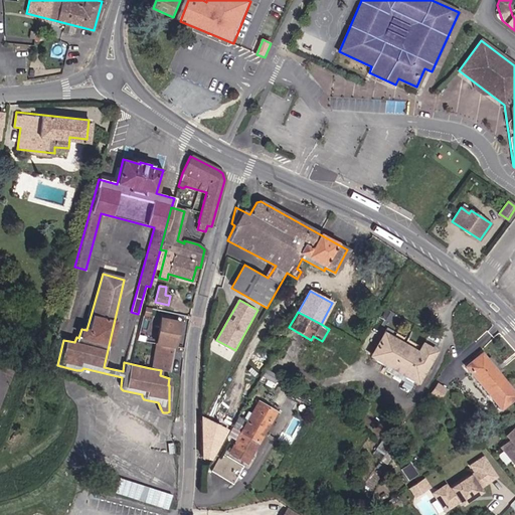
[(161,315),(150,368),(161,370),(168,371),(177,322),(170,320),(171,317),(161,315)]
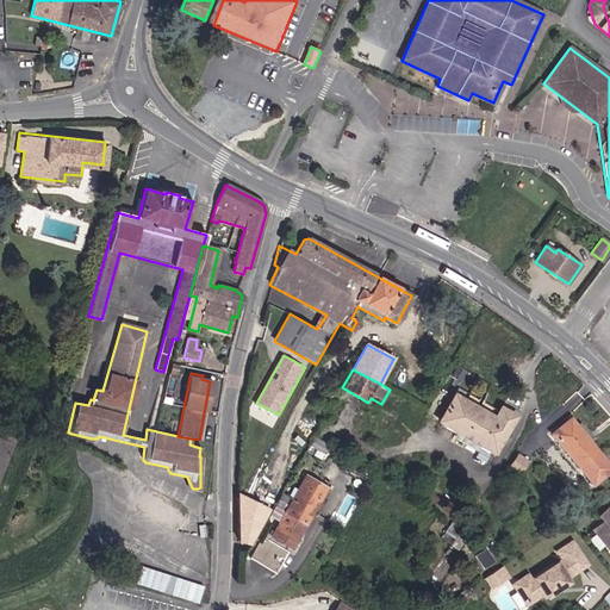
[(495,453),(516,416),(500,408),(498,411),(458,388),(439,421),(456,431),(479,444),(495,453)]
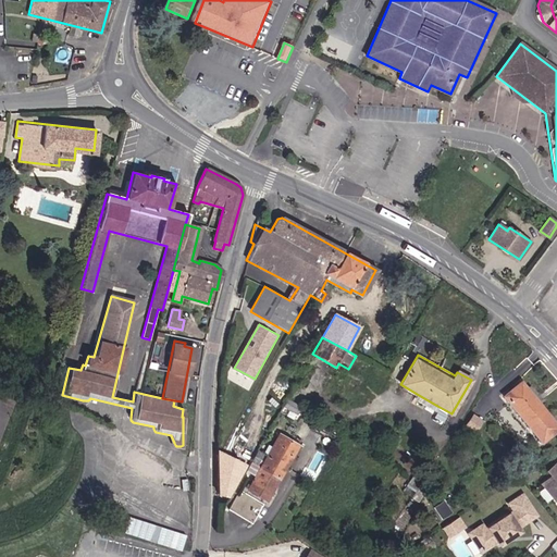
[(302,368),(307,361),(299,357),(295,362),(302,368)]
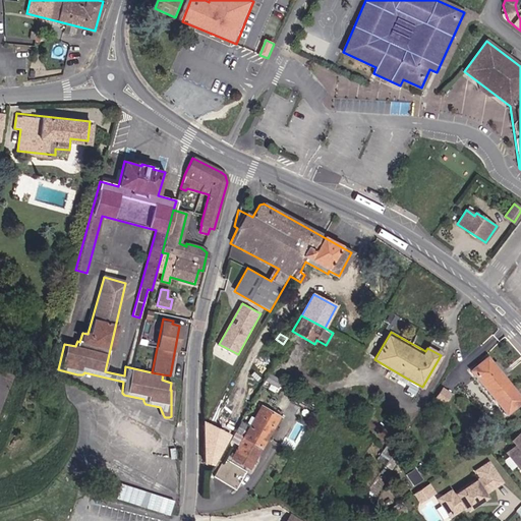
[(355,354),(358,348),(346,342),(343,348),(355,354)]
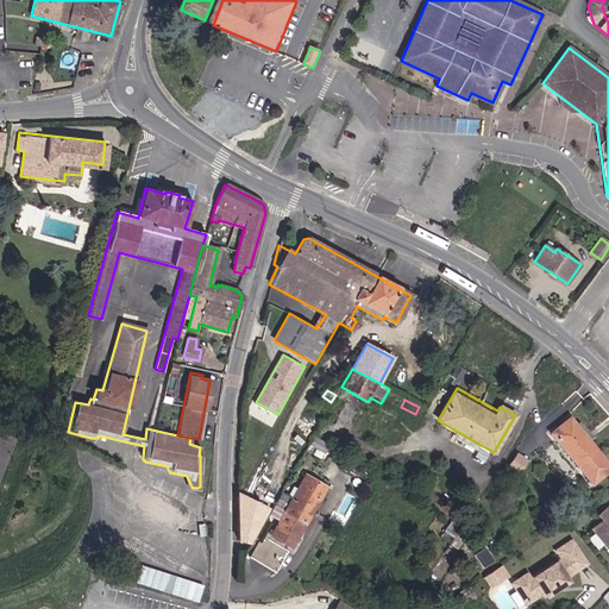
[(608,469),(608,465),(570,418),(551,433),(592,483),(608,469)]
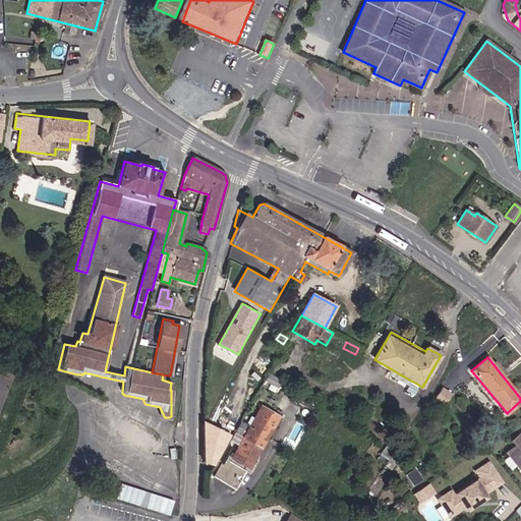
[(273,375),(279,365),(275,362),(254,398),(258,400),(269,383),(277,387),(281,381),(273,375)]
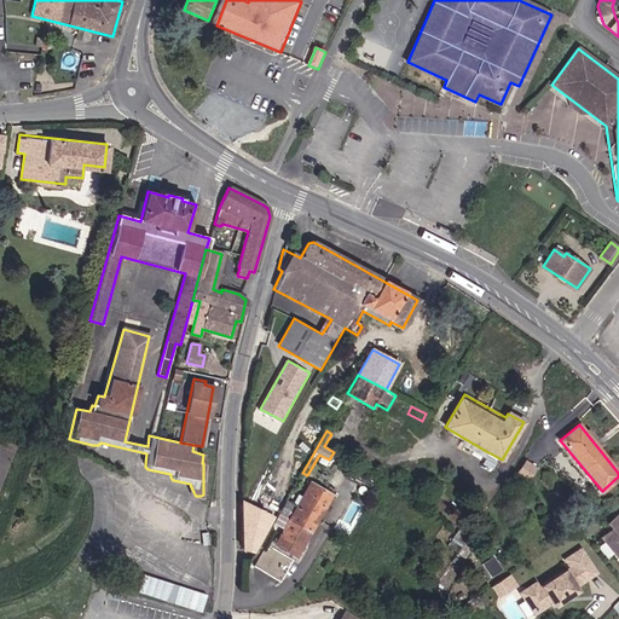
[(537,468),(526,460),(516,472),(527,480),(537,468)]
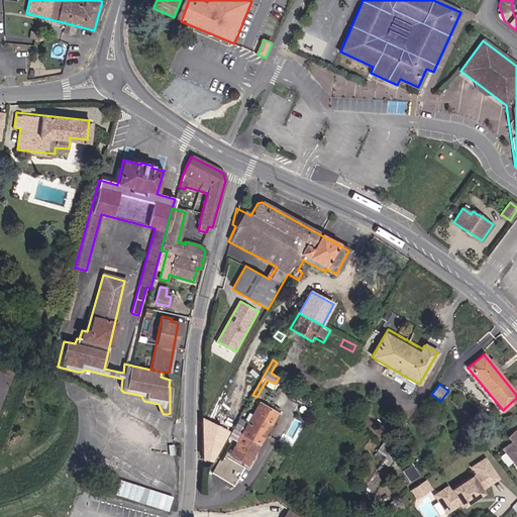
[(246,464),(277,413),(259,403),(246,424),(244,428),(235,423),(227,435),(237,441),(229,454),(246,464)]
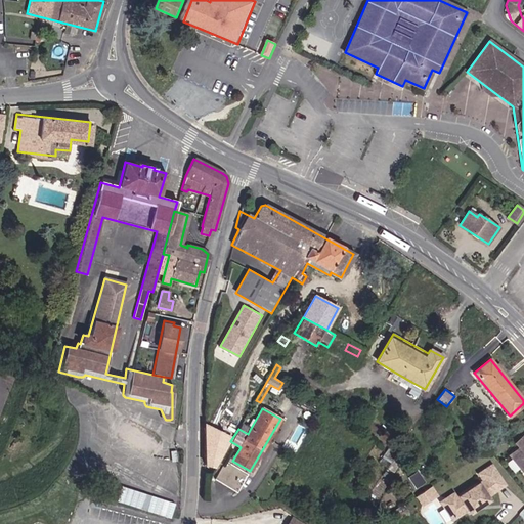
[(248,434),(250,430),(241,424),(238,429),(248,434)]
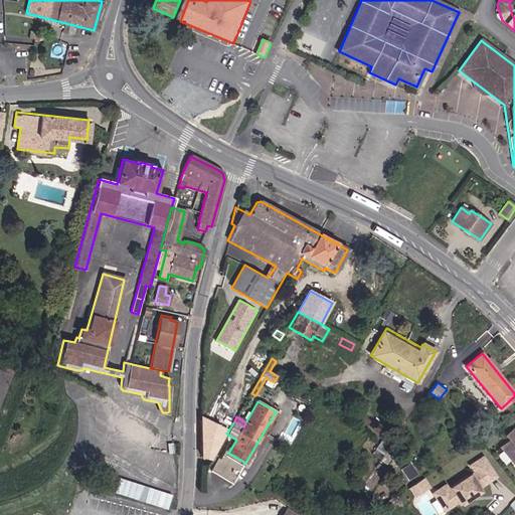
[(210,459),(226,430),(202,418),(201,420),(200,420),(200,421),(201,421),(201,457),(202,457),(208,458),(210,459)]
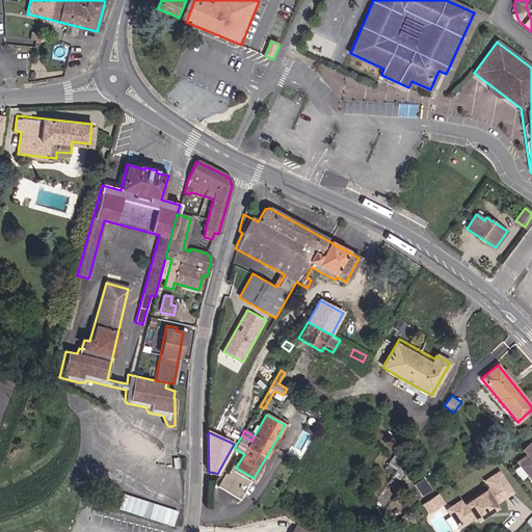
[(531,442),(529,445),(531,447),(531,450),(526,455),(517,461),(531,479),(531,442)]
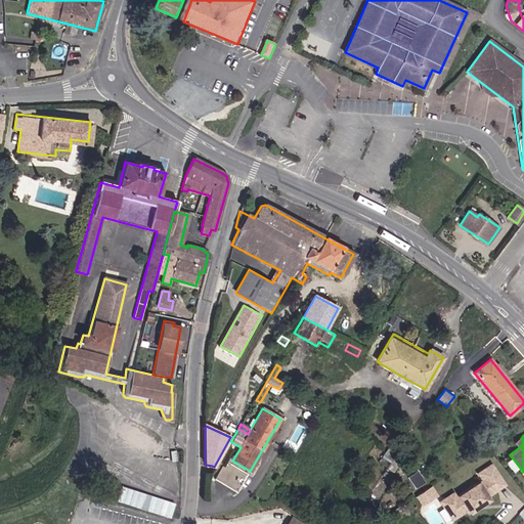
[(518,448),(523,443),(523,440),(521,438),(515,443),(518,448)]
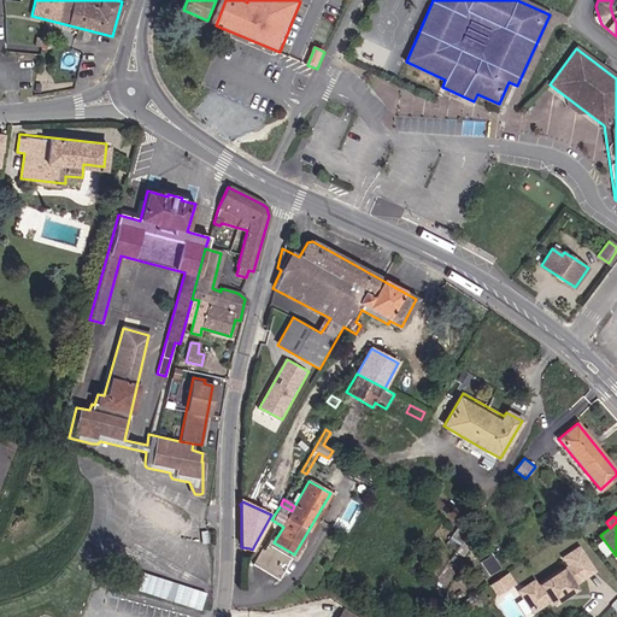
[(278,581),(292,559),(265,542),(252,565),(278,581)]
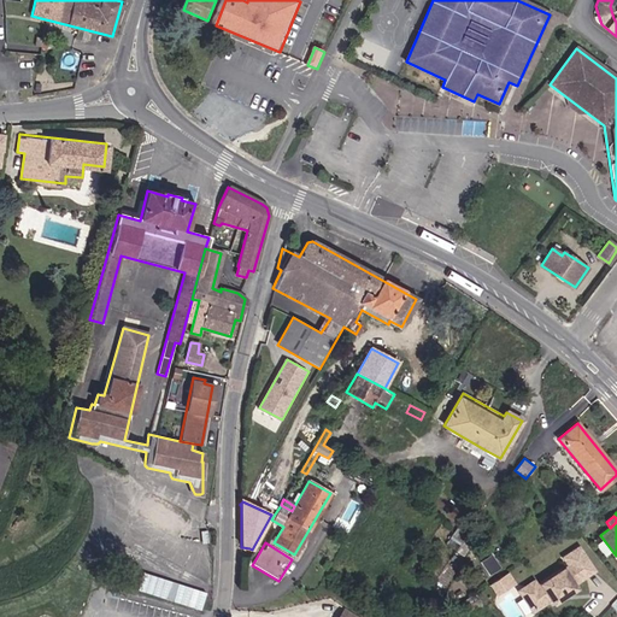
[(552,604),(575,589),(573,586),(593,571),(579,548),(563,558),(569,566),(536,587),(522,598),(532,612),(550,600),(552,604)]
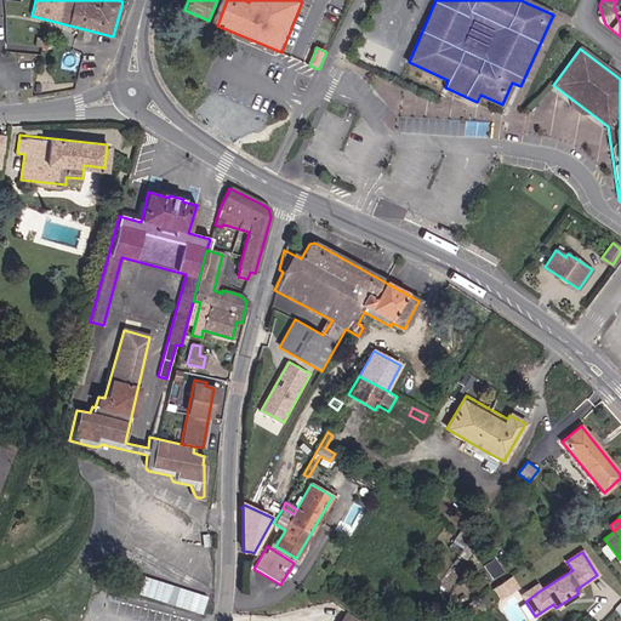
[(502,573),(494,559),(484,567),(493,579),(502,573)]
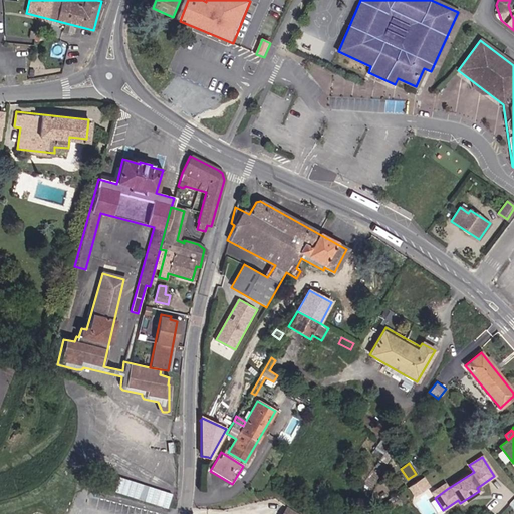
[(114,490),(170,508),(175,493),(118,475),(114,490)]
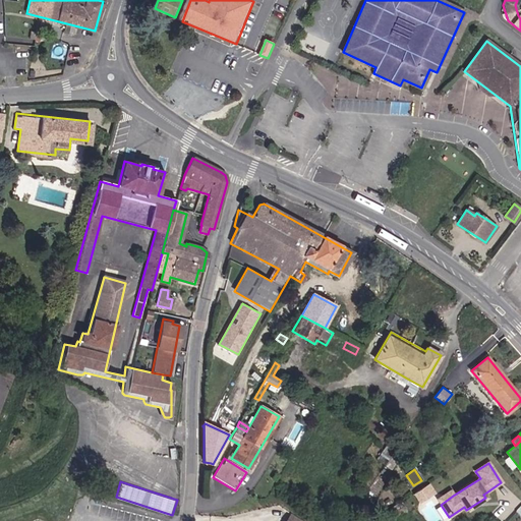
[(414,491),(419,502),(438,490),(432,481),(414,491)]
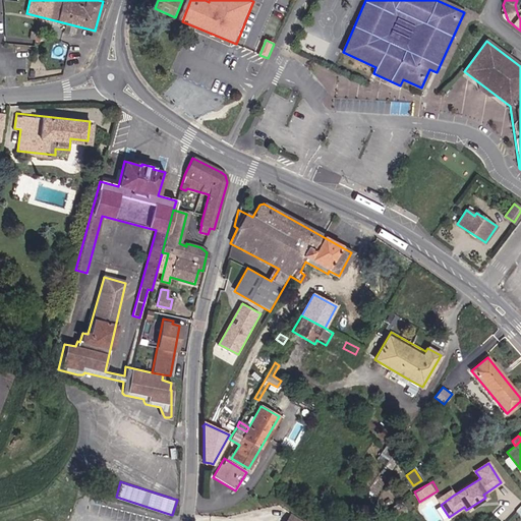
[(441,505),(453,496),(450,491),(438,500),(441,505)]
